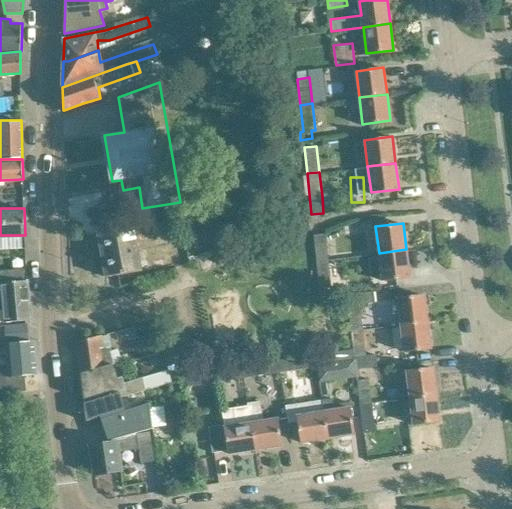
[(98,232),(98,233),(106,276),(141,269),(137,248),(133,227),(133,225),(98,232)]
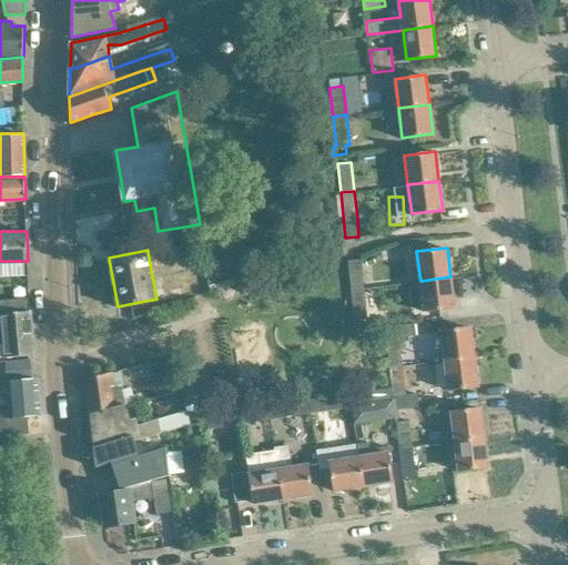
[(352,290),(364,288),(361,259),(348,260),(352,290)]
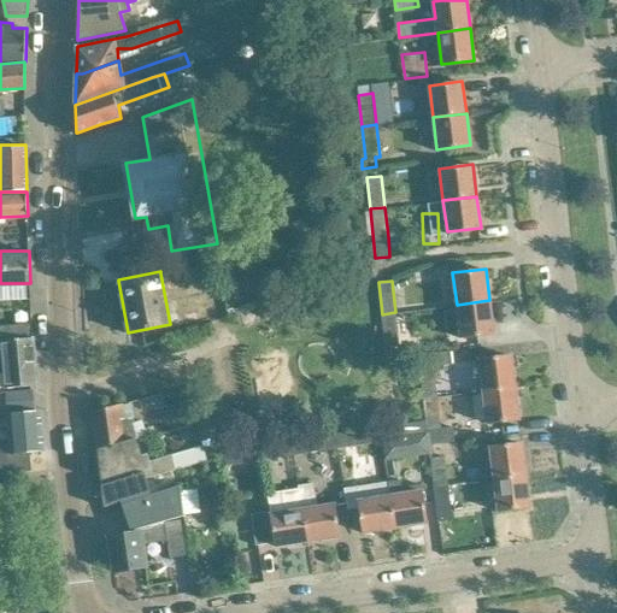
[(489,300),(457,305),(460,336),(494,332),(489,300)]
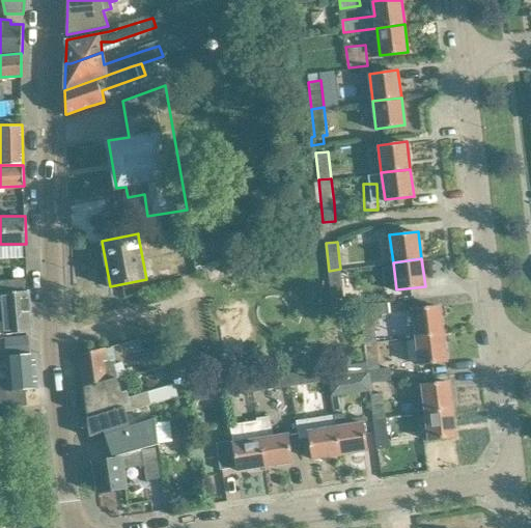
[(340,269),(329,271),(331,298),(343,296),(340,269)]
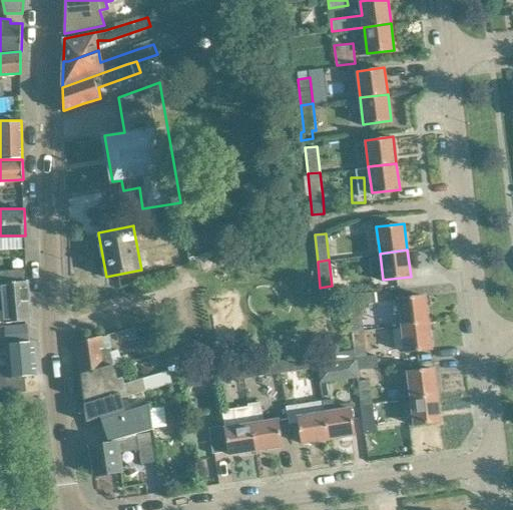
[(31,320),(27,280),(0,282),(0,310),(2,310),(3,322),(31,320)]
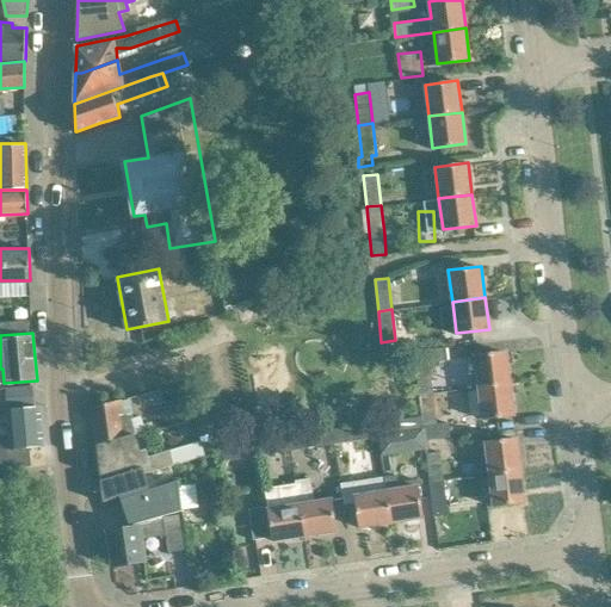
[(418,394),(433,392),(429,363),(448,359),(445,345),(412,351),(418,394)]
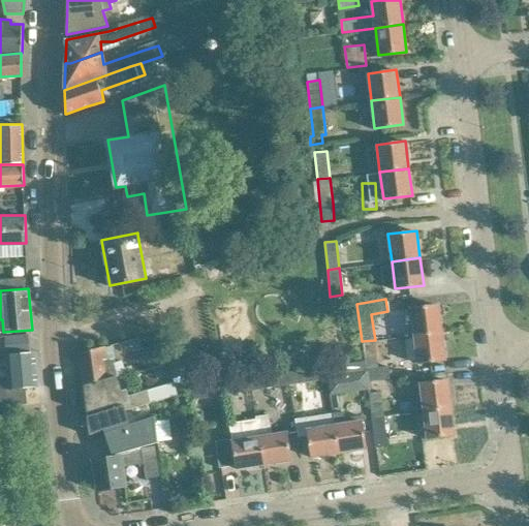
[(414,335),(441,332),(438,304),(410,307),(414,335)]
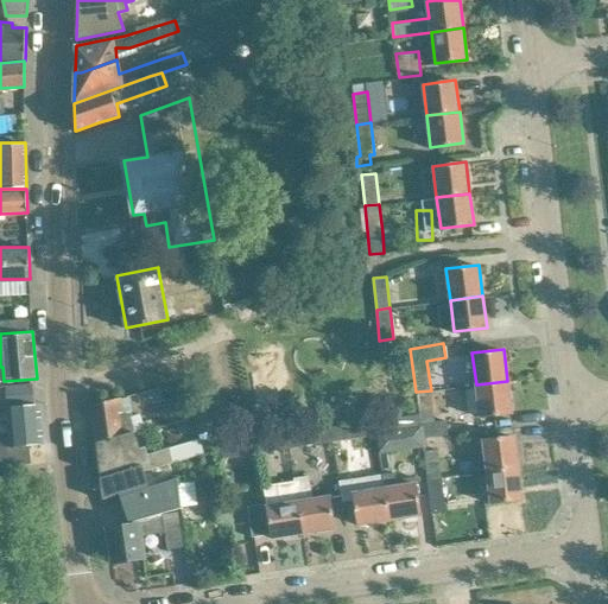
[(507,381),(476,385),(480,415),(511,412),(507,381)]
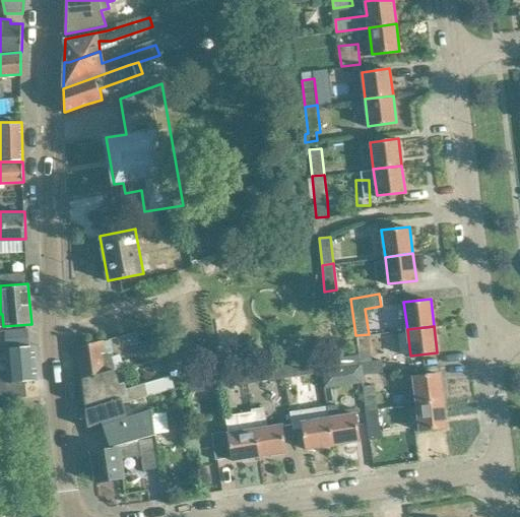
[(140,342),(137,330),(117,335),(120,348),(140,342)]
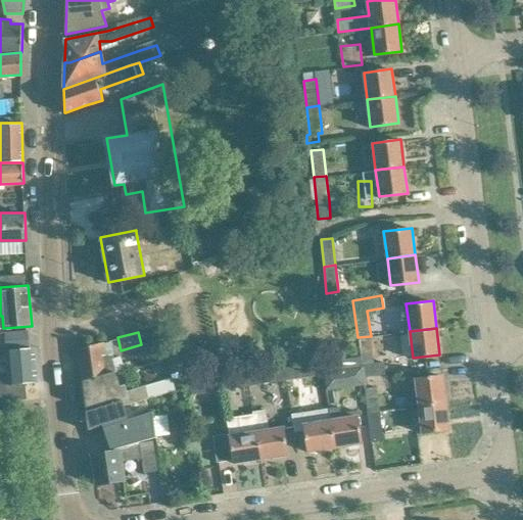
[(361,356),(364,376),(385,373),(383,361),(375,362),(371,336),(358,337),(361,356)]
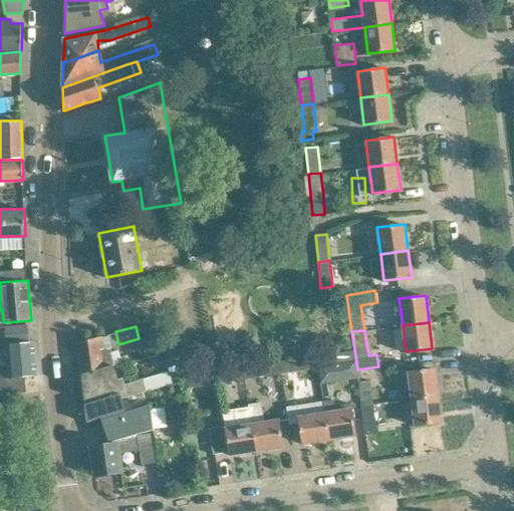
[(81,373),(111,364),(112,363),(110,343),(101,344),(101,335),(77,342),(81,373)]
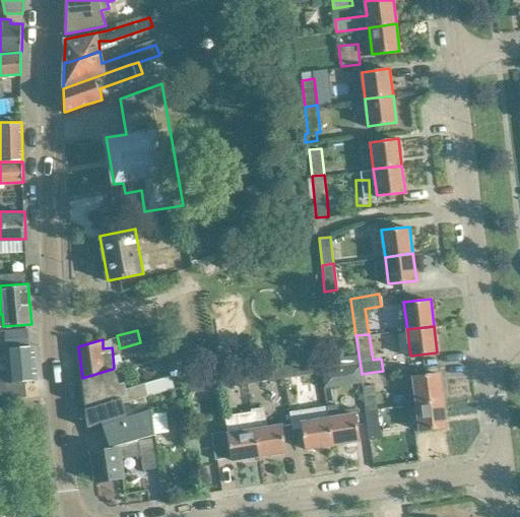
[(34,346),(5,348),(8,381),(0,382),(0,380),(0,398),(26,396),(25,380),(37,379),(34,346)]
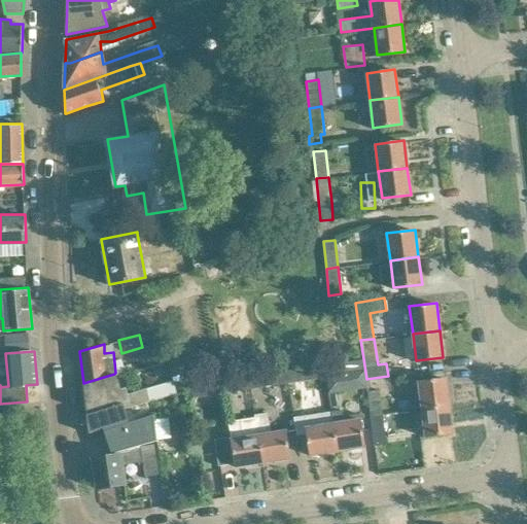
[(363,358),(324,364),(325,375),(365,369),(363,358)]
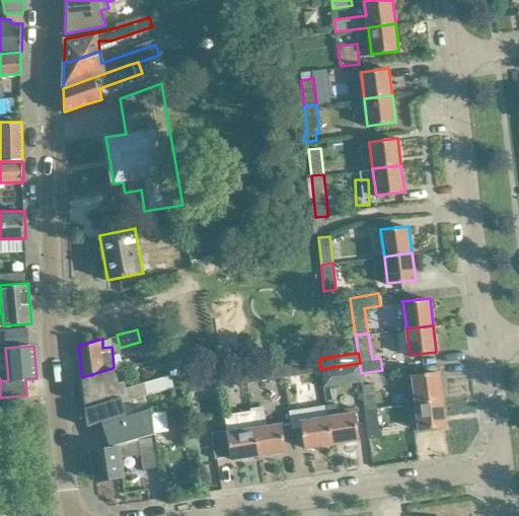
[(247,380),(284,375),(282,364),(245,370),(247,380)]
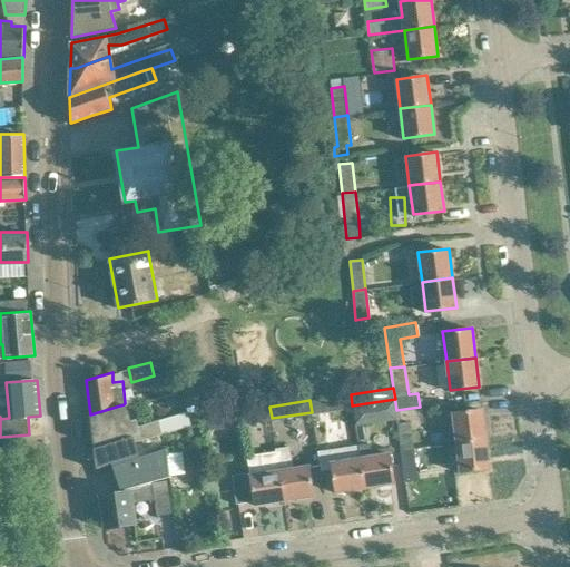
[(131,431),(133,436),(134,437),(139,434),(140,439),(161,433),(158,419),(138,426),(136,418),(129,420),(124,404),(90,414),(89,414),(92,443),(117,436),(131,431)]
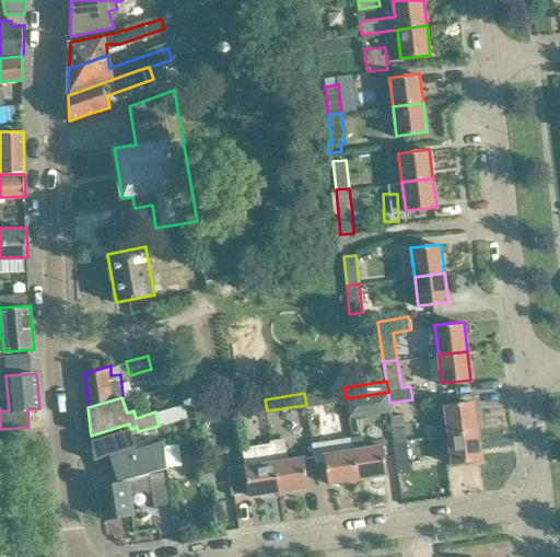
[(448,434),(477,430),(474,402),(444,405),(448,434)]
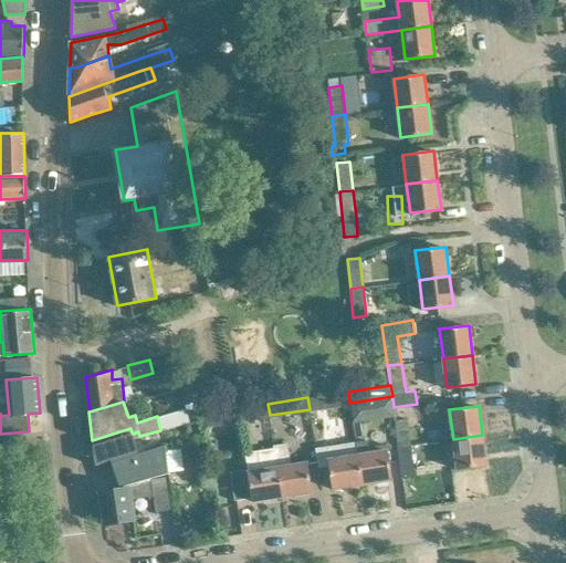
[(398,446),(410,445),(407,418),(395,419),(398,446)]
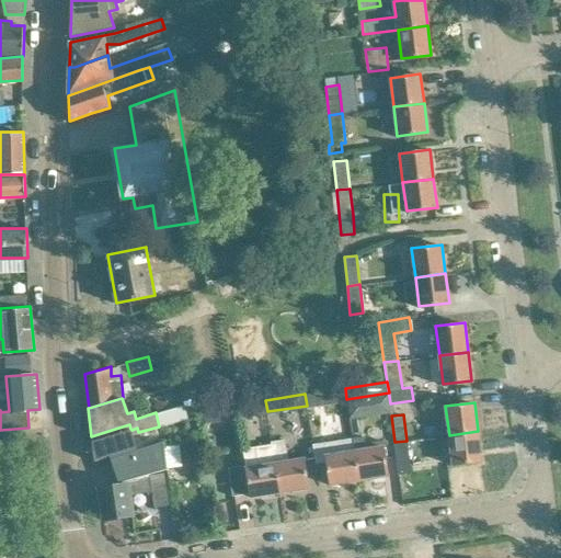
[(133,434),(138,432),(137,428),(132,430),(130,429),(115,434),(92,441),(94,460),(110,455),(118,482),(139,475),(167,468),(163,441),(137,448),(133,434)]
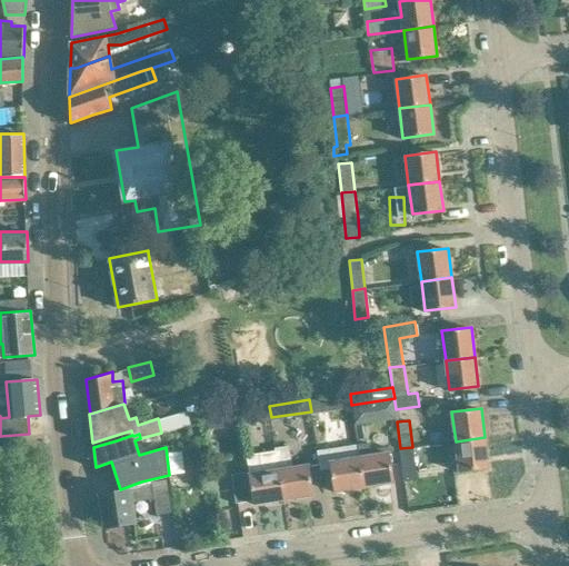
[(485,437),(456,442),(459,470),(489,467),(485,437)]
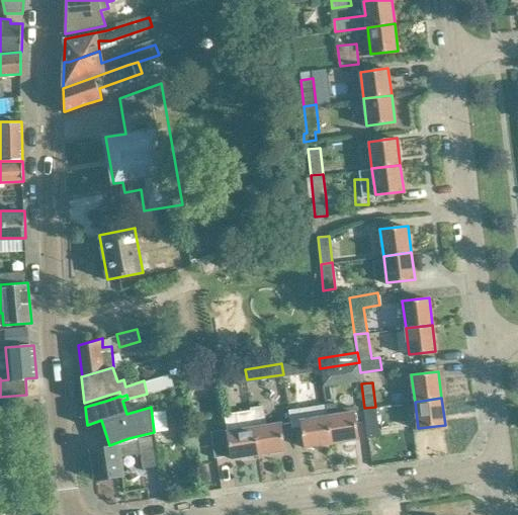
[(305,446),(331,442),(325,404),(288,409),(290,422),(300,420),(305,446)]
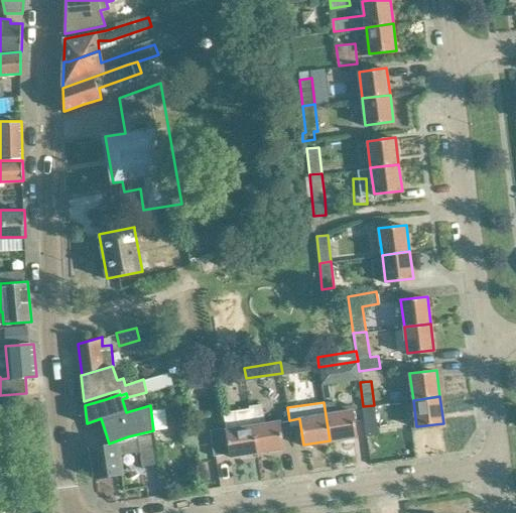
[(324,402),(330,440),(357,436),(353,409),(326,413),(325,402),(324,402)]
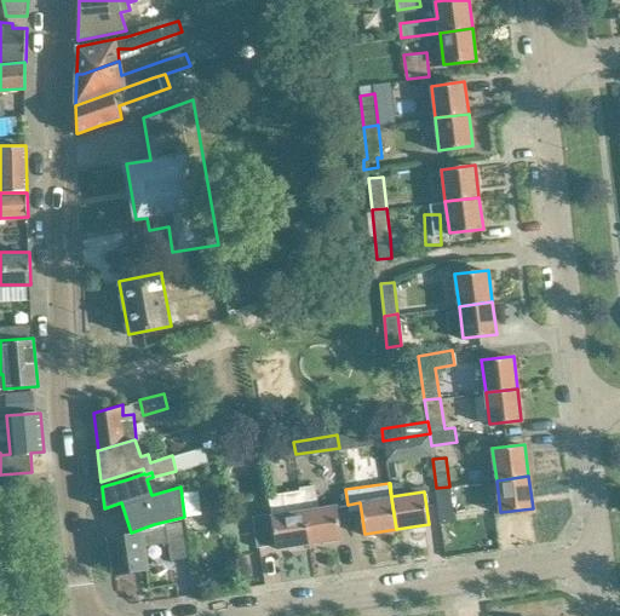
[(300,487),(309,542),(340,537),(336,505),(319,508),(315,484),(300,487)]
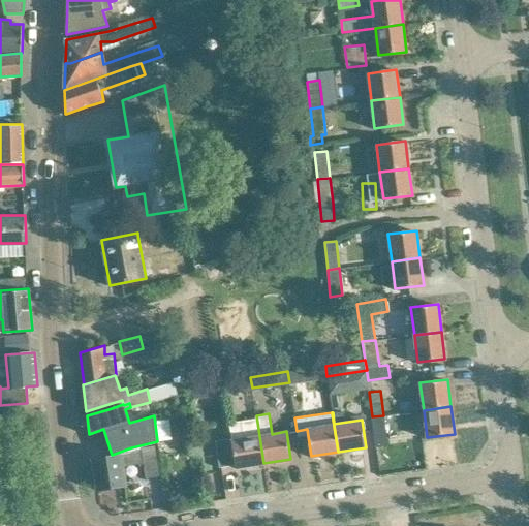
[(263,463),(256,415),(255,415),(255,418),(229,422),(231,437),(215,439),(219,466),(236,464),(236,467),(263,463)]
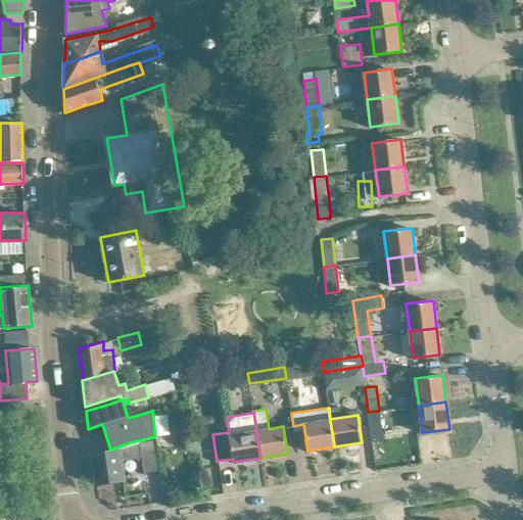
[(379,411),(368,412),(372,446),(383,445),(379,411)]
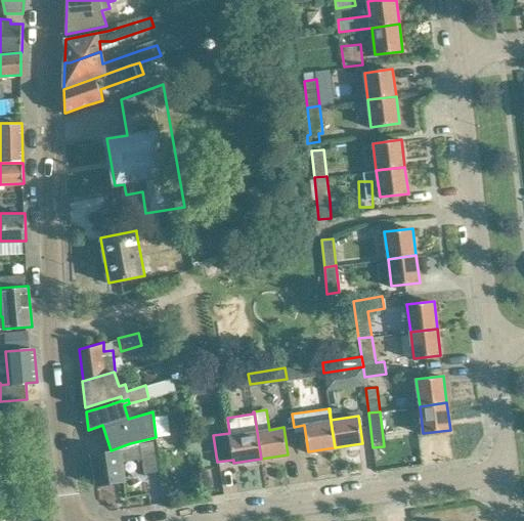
[(144,474),(158,472),(154,441),(139,443),(120,451),(92,456),(96,484),(124,480),(121,462),(142,459),(144,474)]
